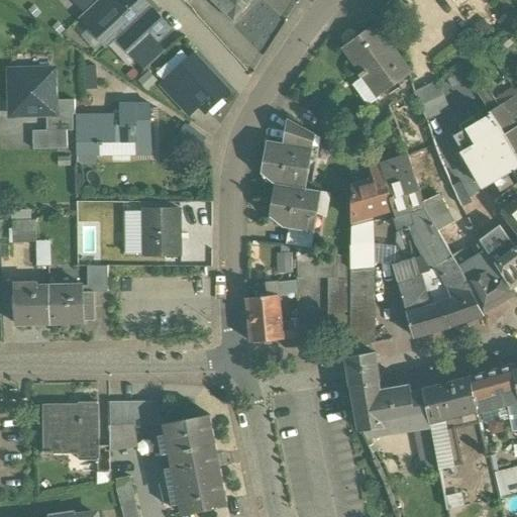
[(98,0),(82,0),(76,5),(84,14),(98,0)]
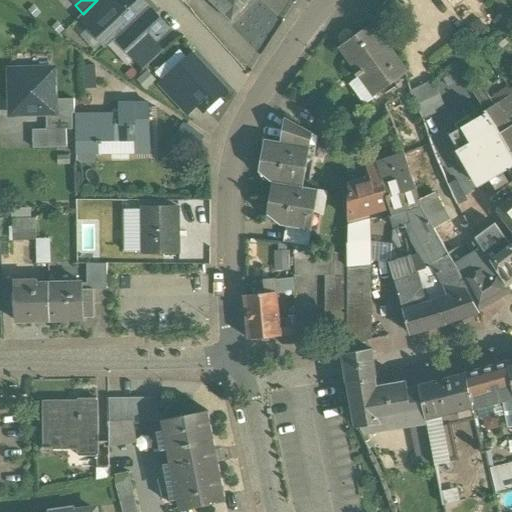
[(99,0),(80,18),(86,25),(113,0),(112,0),(99,0)]
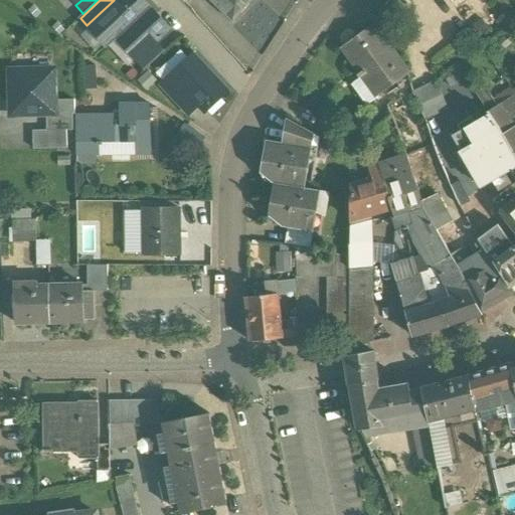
[(141,0),(114,0),(87,25),(108,48),(112,45),(150,9),(141,0)]
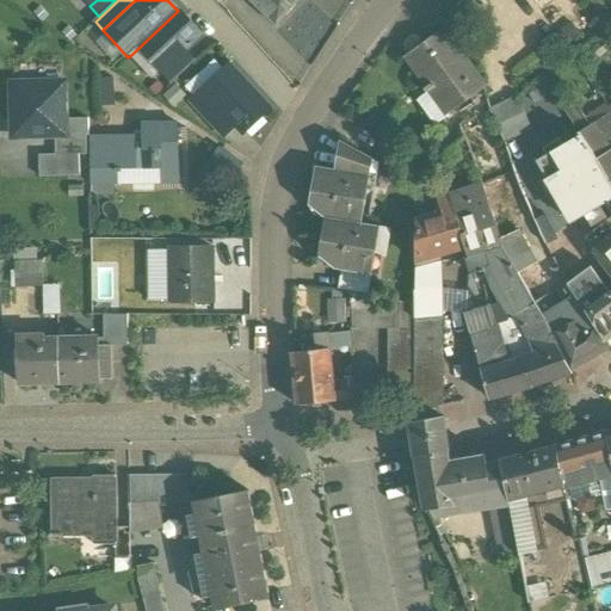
[(251,0),(277,24),(298,0),(251,0)]
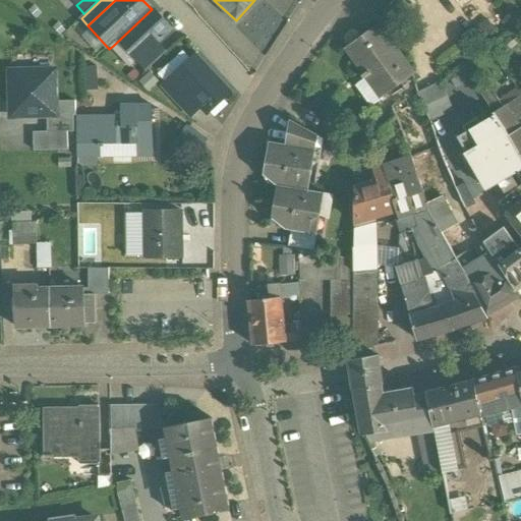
[(118,42),(138,63),(159,43),(173,31),(152,9),(118,42)]
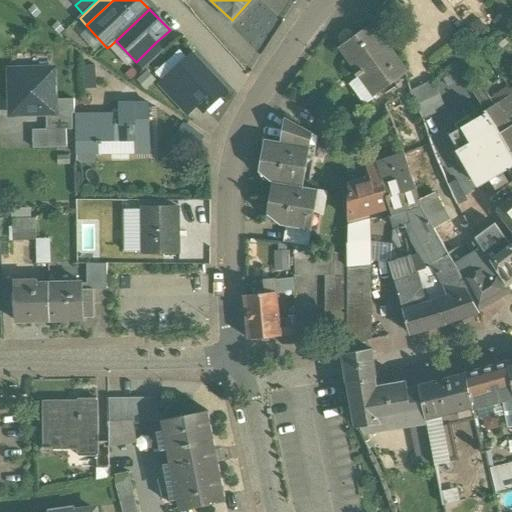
[(408,74),(372,24),(340,47),(358,73),(355,75),(358,78),(360,76),(375,97),(408,74)]
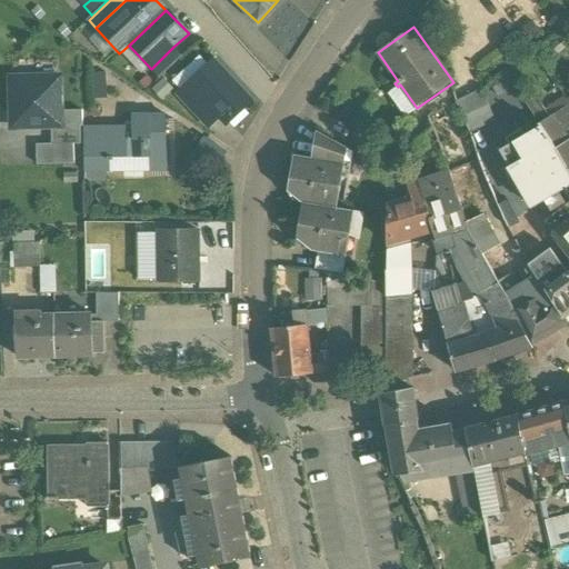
[(182,56),(173,47),(151,69),(160,78),(182,56)]
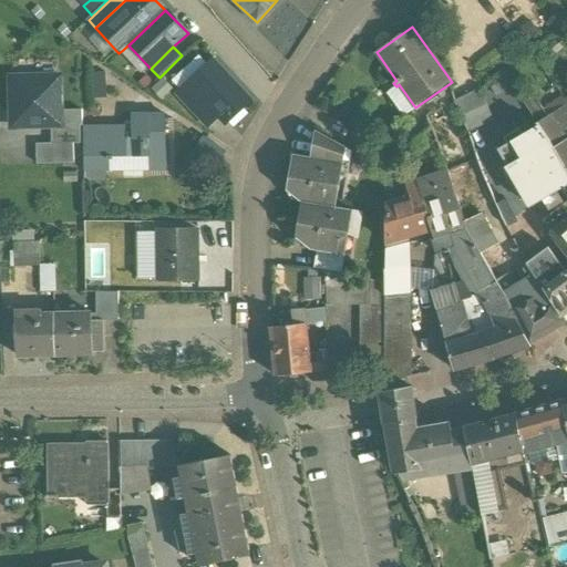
[(213,60),(186,85),(218,120),(226,129),(253,103),(213,60)]
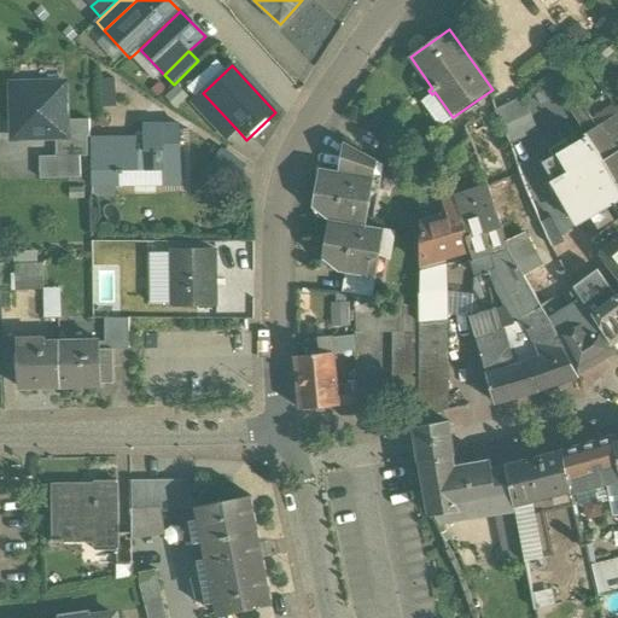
[(65,85),(11,86),(12,139),(57,138),(68,138),(66,121),(65,85)]
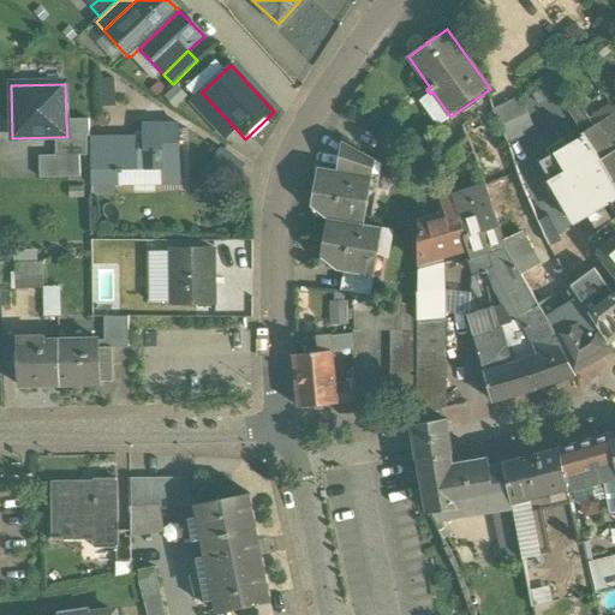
[(225,142),(237,130),(202,93),(189,103),(225,142)]
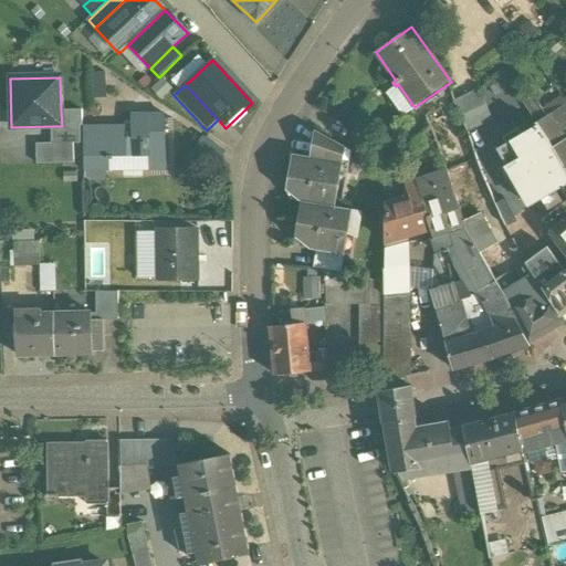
[(480,91),(454,103),(468,133),(491,122),(493,119),(480,91)]
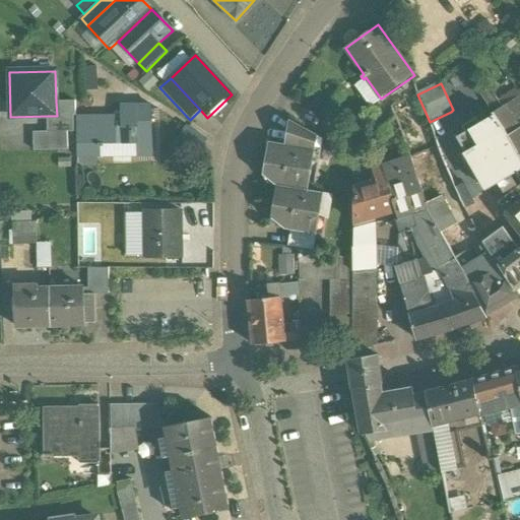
[(497,98),(490,86),(480,92),(488,104),(497,98)]
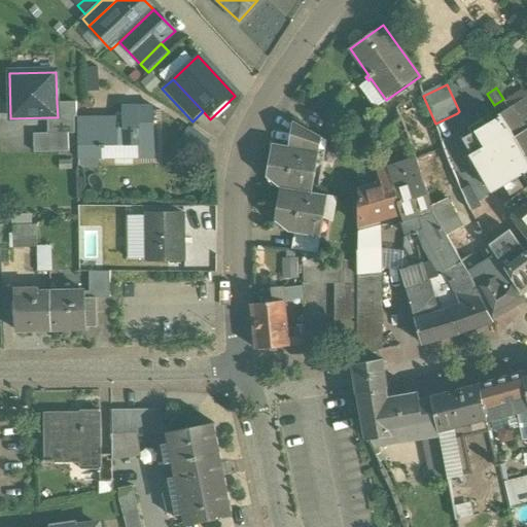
[(500,116),(514,137),(513,138),(515,138),(526,130),(526,97),(499,115),(500,116)]
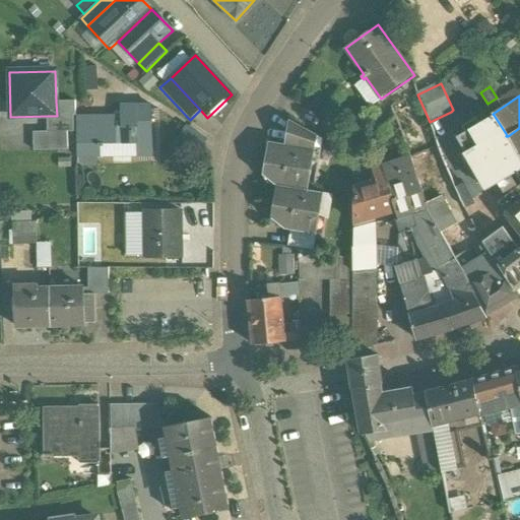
[(48,116),(48,132),(68,132),(76,132),(75,101),(56,102),(57,116),(48,116)]
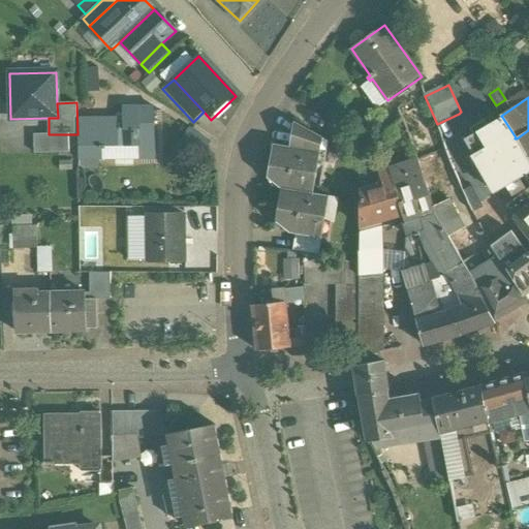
[(154,110),(124,110),(124,126),(119,126),(119,131),(100,131),(100,134),(79,134),(80,160),(101,160),(101,148),(139,148),(141,147),(141,143),(154,143),(154,110)]
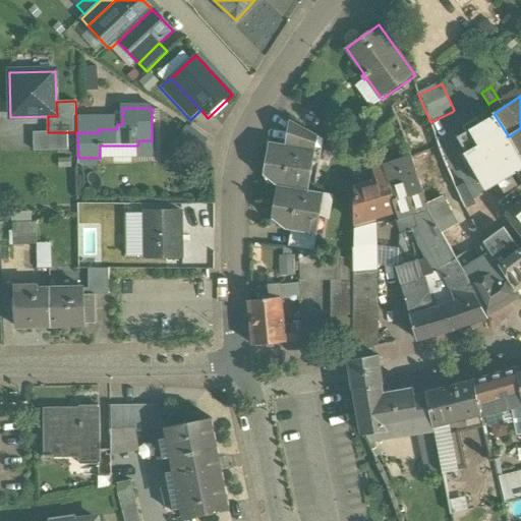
[(508,135),(495,115),(458,138),(467,154),(465,155),(472,167),(474,165),(488,190),(517,174),(520,171),(520,158),(509,136),(507,136),(508,135)]
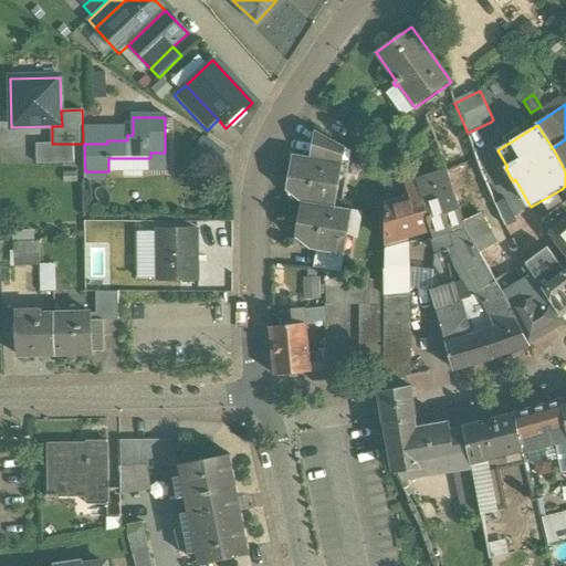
[(346,148),(316,132),(315,133),(311,157),(343,163),(346,148)]
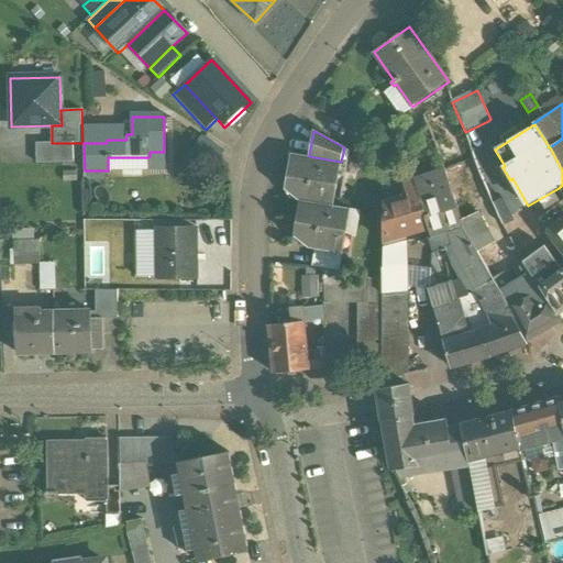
[(107,140),(107,134),(84,134),(84,143),(107,143),(107,140)]
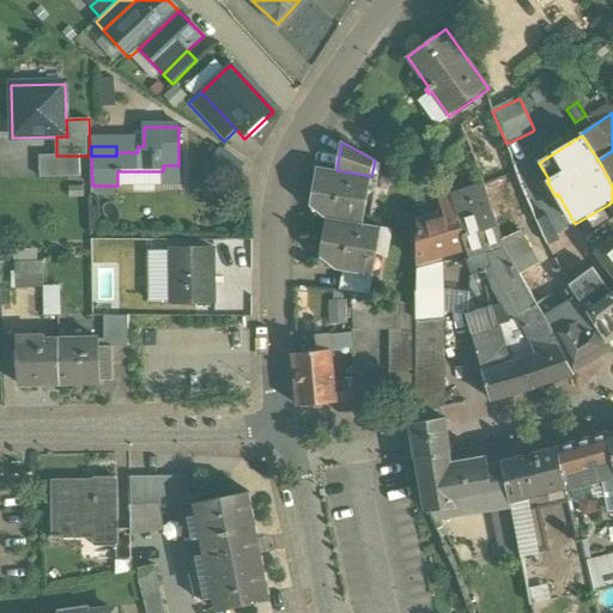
[(612,151),(599,161),(612,186),(612,151)]
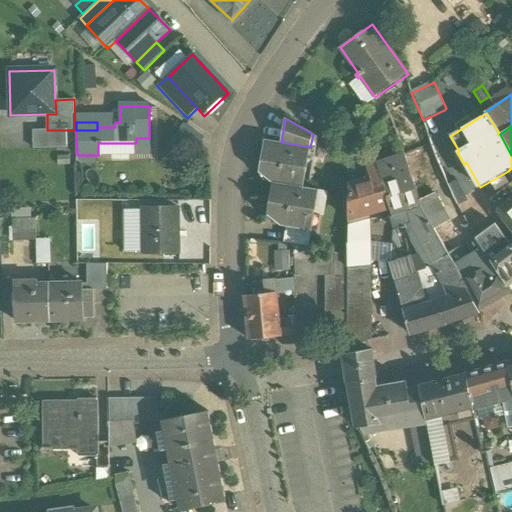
[(47,130),(33,131),(33,149),(67,148),(67,130),(47,130)]
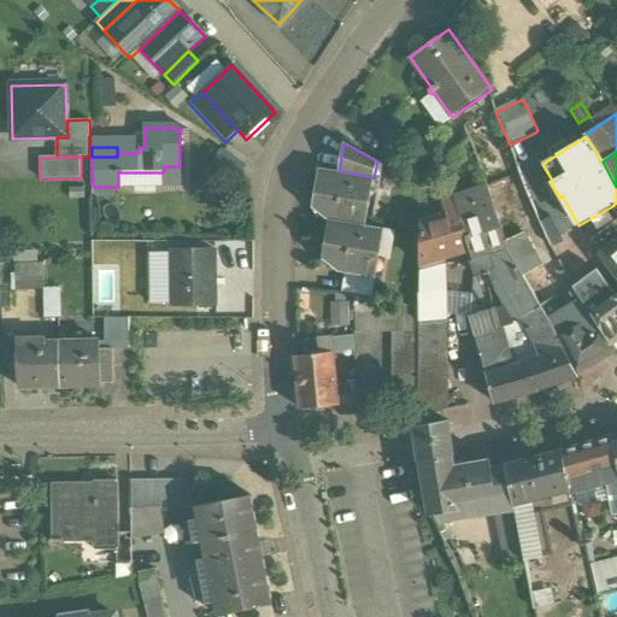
[(181,186),(180,166),(164,166),(164,171),(163,172),(164,186),(181,186)]
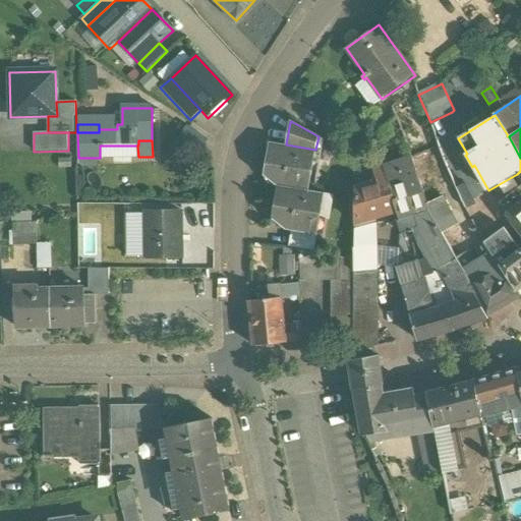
[(286,145),(270,142),(267,169),(281,171),(279,186),(308,190),(315,151),(315,150),(286,145)]
